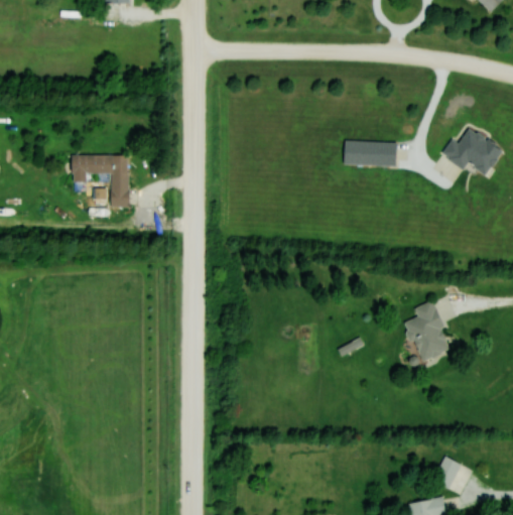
[(441,156),(464,169),(467,164),(487,176),(503,150),(468,129),(458,144),(451,140),(441,156)]
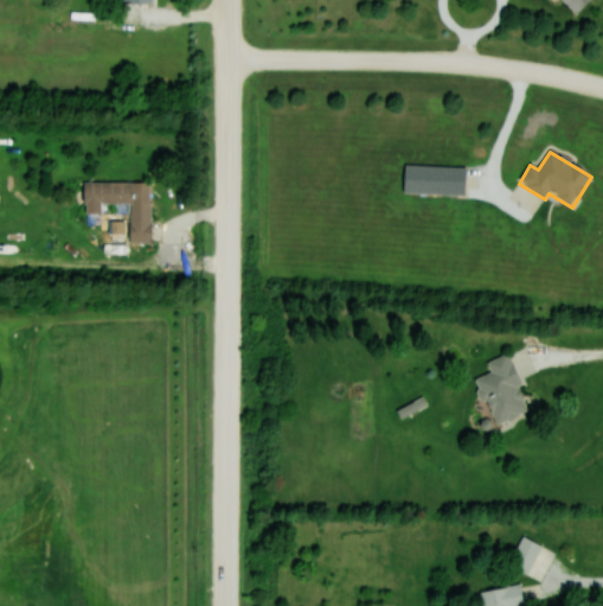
[(403,195),(467,196),(468,168),(404,167),(403,195)]
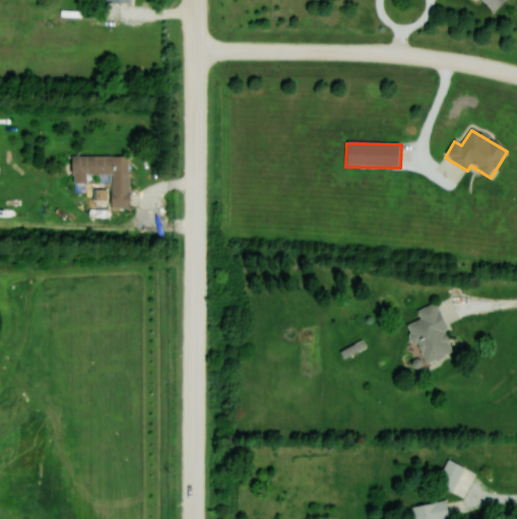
[(130,208),(131,157),(72,157),(71,184),(112,185),(112,208),(130,208)]
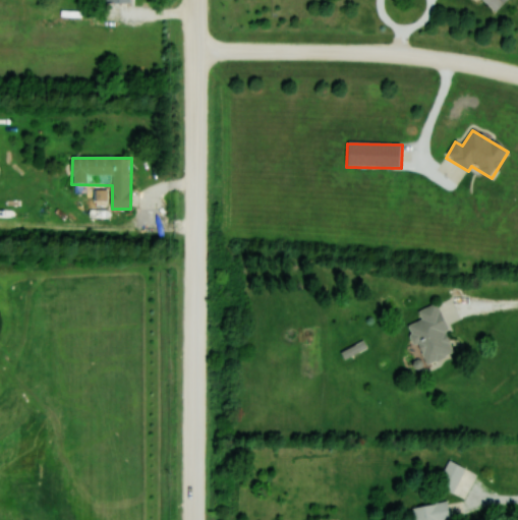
[(436,303),(418,310),(422,320),(408,326),(425,365),(456,352),(436,303)]
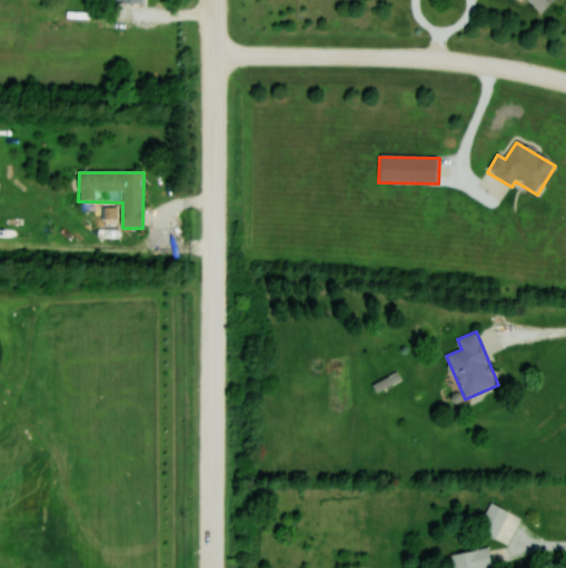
[(509,510),(490,502),(479,531),(497,539),(509,510)]
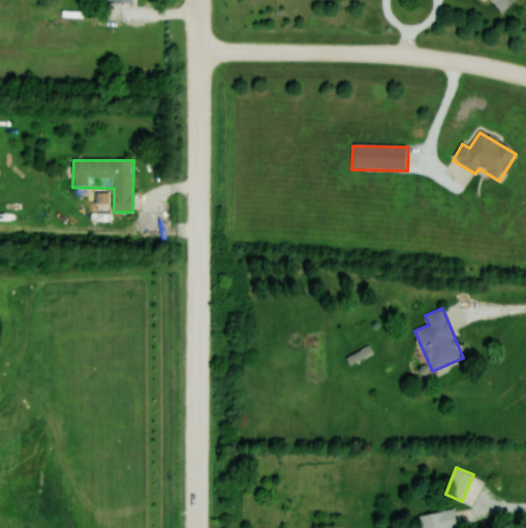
[(457,527),(455,509),(420,515),(421,527),(457,527)]
